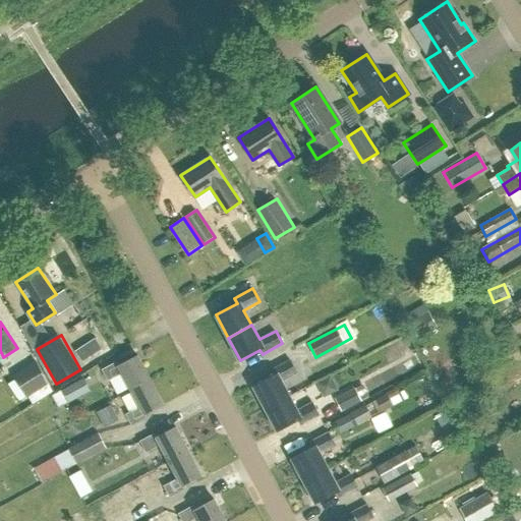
[(131,390),(150,380),(137,355),(119,365),(116,360),(101,368),(108,381),(122,373),(131,390)]
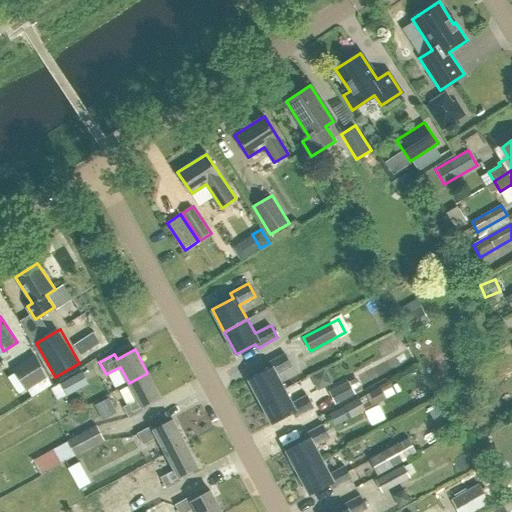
[(249,379),(261,401),(284,389),(277,374),(292,366),(285,353),(266,363),(268,368),(249,379)]
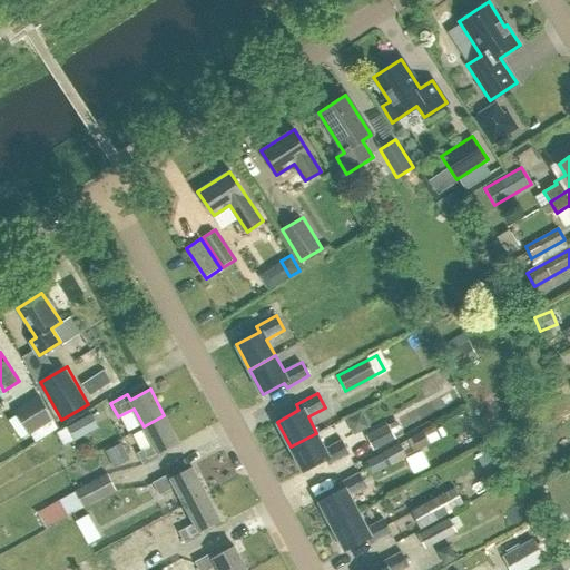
[(99,428),(92,414),(56,432),(62,445),(99,428)]
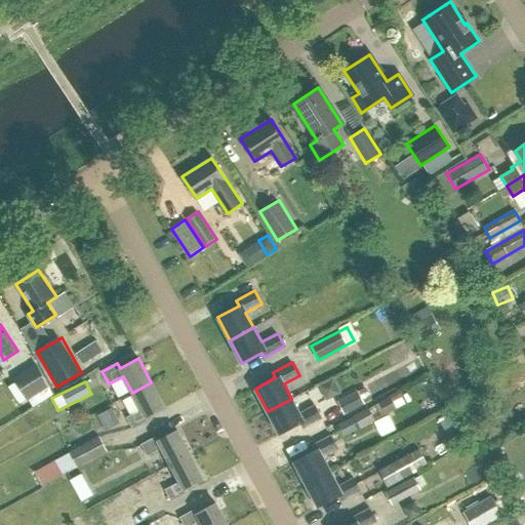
[(151,382),(132,393),(140,409),(126,417),(132,429),(147,421),(145,418),(164,408),(151,382)]
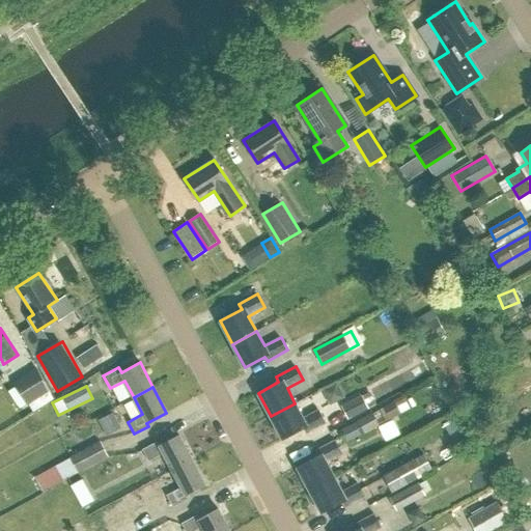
[(375,403),(370,392),(340,406),(345,418),(375,403)]
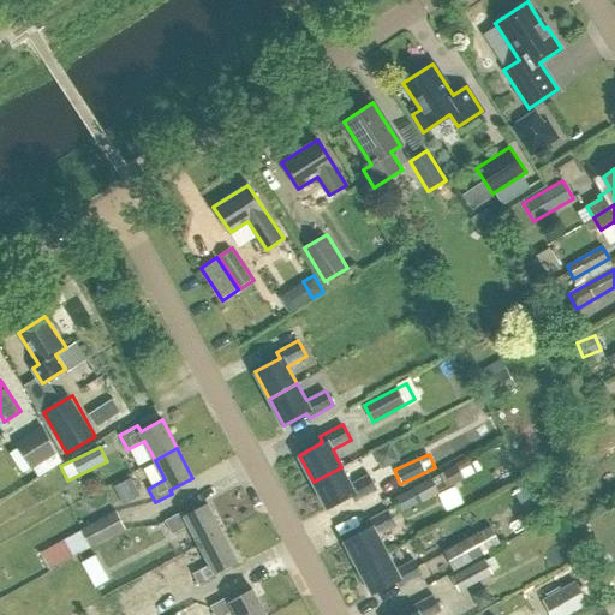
[(464,479),(457,464),(443,470),(451,485),(464,479)]
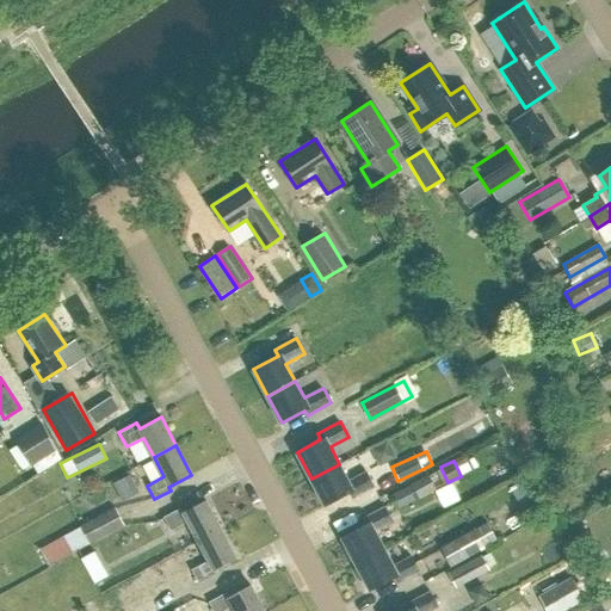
[(339,464),(312,479),(325,506),(351,492),(355,498),(375,486),(366,470),(349,481),(339,464)]
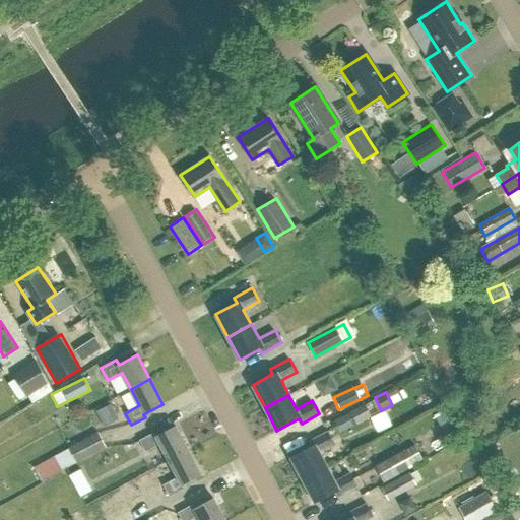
[(372,417),(364,402),(343,414),(351,429),(372,417)]
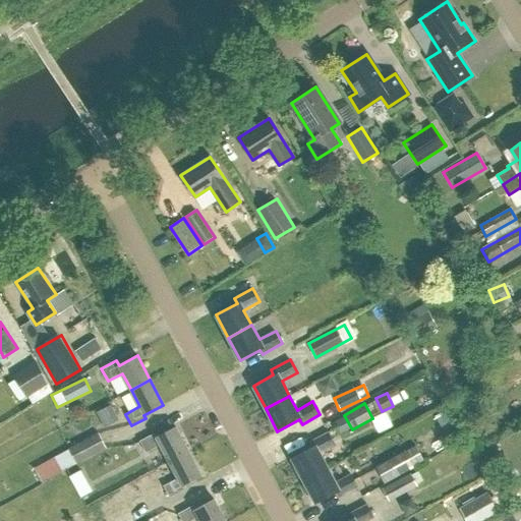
[(118,420),(111,404),(97,410),(103,426),(118,420)]
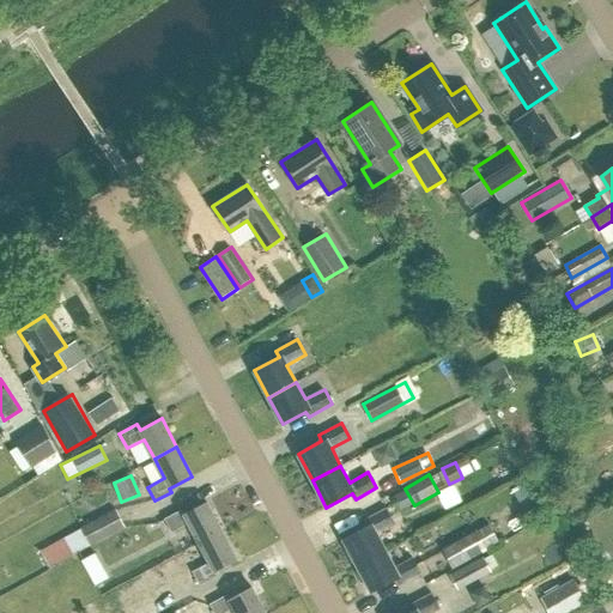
[(439,522),(459,515),(453,501),(434,508),(439,522)]
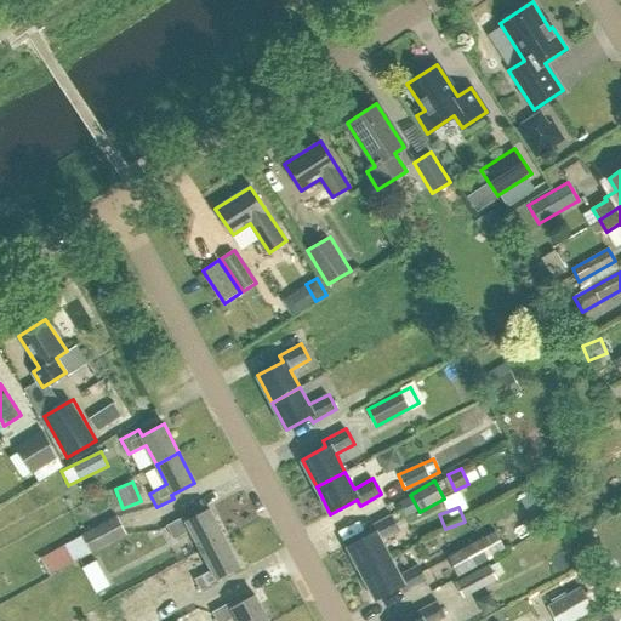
[(192,530),(201,550),(224,539),(209,508),(187,520),(184,516),(166,525),(174,539),(192,530)]
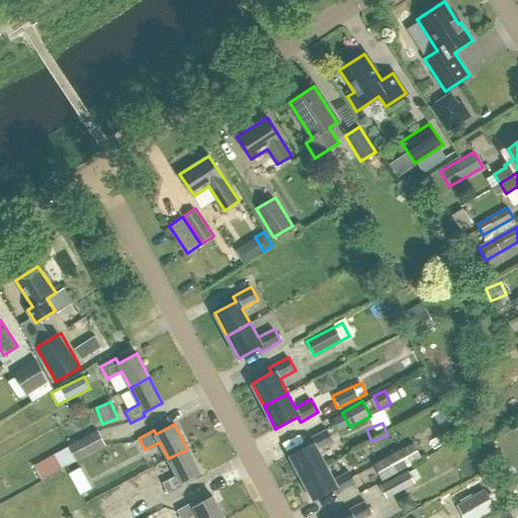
[(433,428),(415,438),(421,450),(440,440),(433,428)]
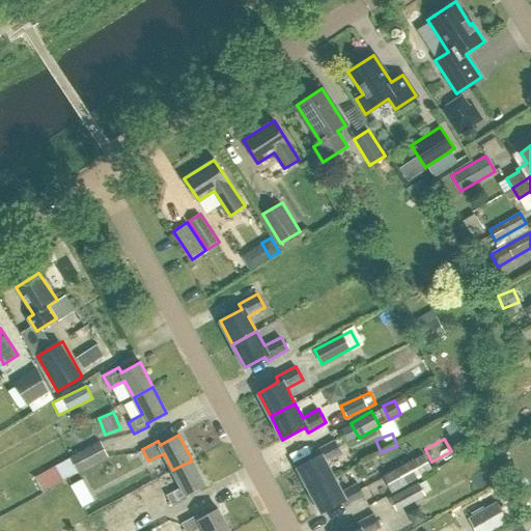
[(297,467),(309,490),(334,477),(326,462),(342,453),(335,440),(313,451),(316,456),(297,467)]
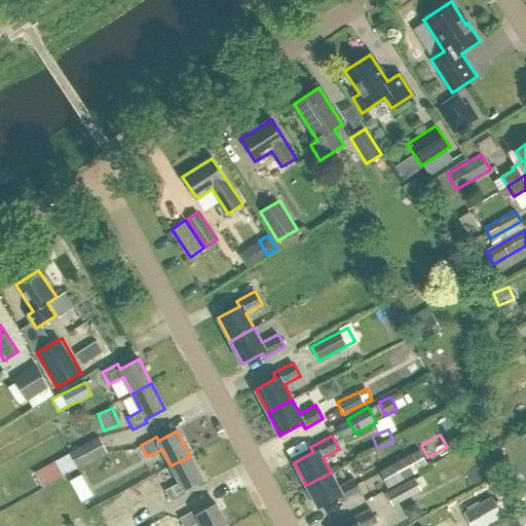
[(107,453),(101,440),(57,461),(63,475),(107,453)]
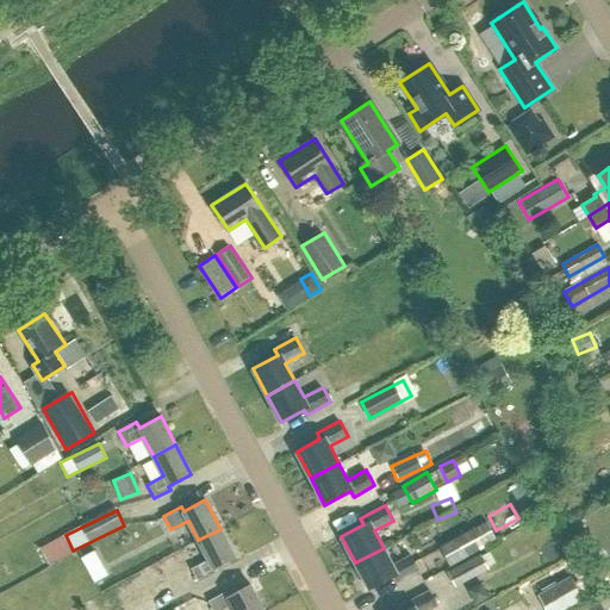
[(452,564),(480,549),(497,541),(487,522),(442,546),(452,564)]
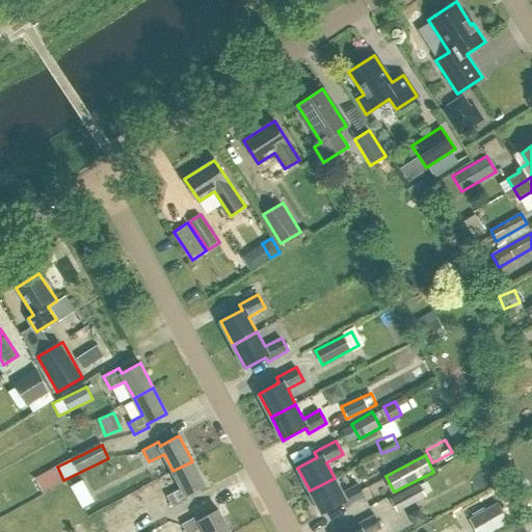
[(206,486),(192,461),(173,471),(182,487),(166,496),(174,508),(188,500),(186,497),(206,486)]
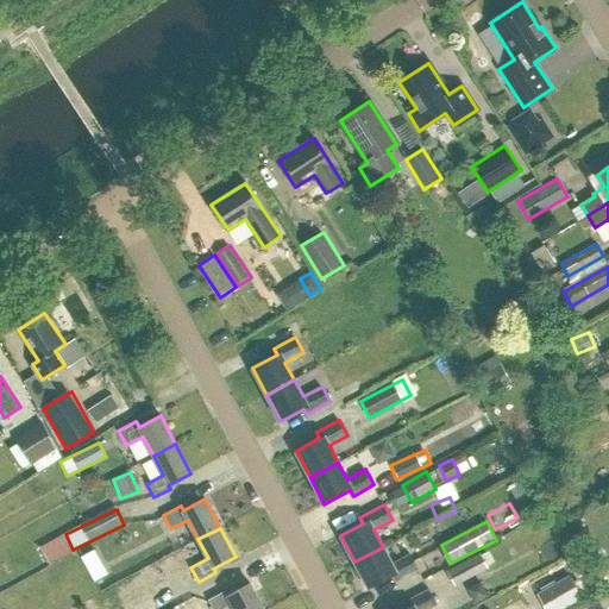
[(137,540),(124,545),(120,534),(94,542),(102,569),(142,556),(137,540)]
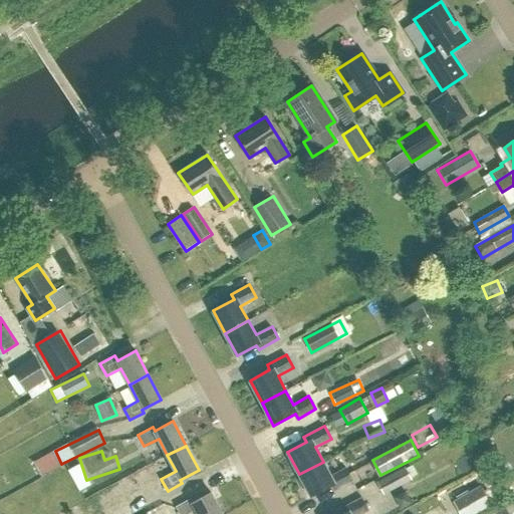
[(330,476),(323,462),(299,474),(311,497),(332,486),(334,490),(353,480),(346,467),(330,476)]
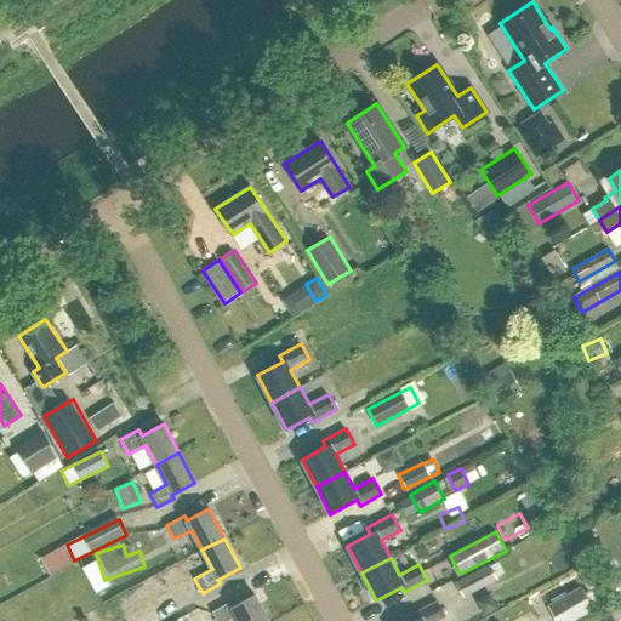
[(499,579),(490,563),(456,581),(466,598),(499,579)]
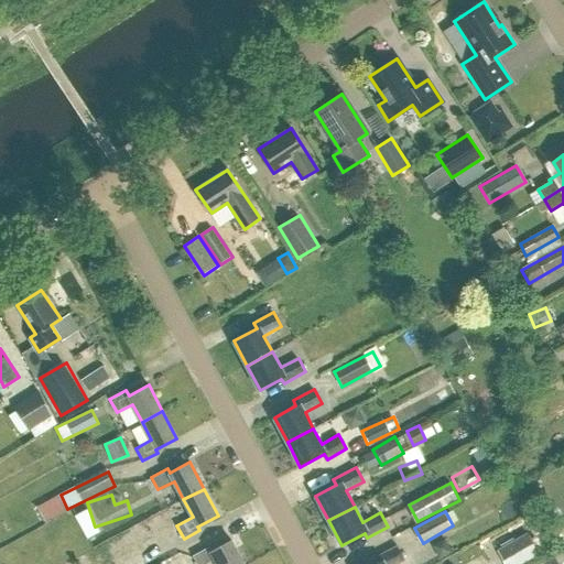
[(544,528),(537,513),(523,521),(532,534),(544,528)]
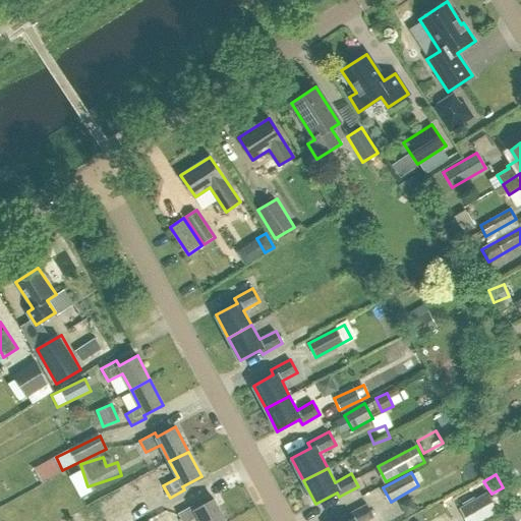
[(480,520),(510,505),(502,490),(489,498),(486,491),(459,508),(466,520),(480,520)]
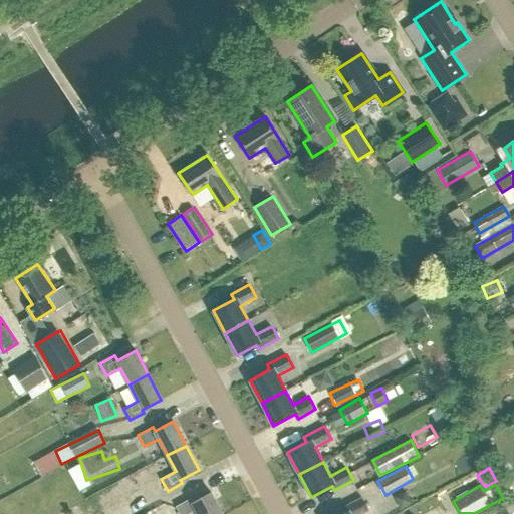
[(188,513),(197,510),(198,513),(222,513),(211,492),(192,502),(190,498),(176,505),(180,513),(188,513)]
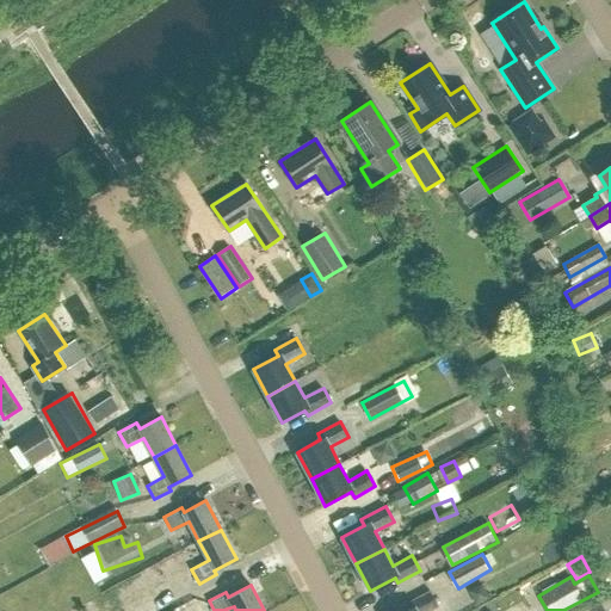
[(406,610),(429,610),(439,606),(431,590),(407,603),(411,609),(406,610)]
